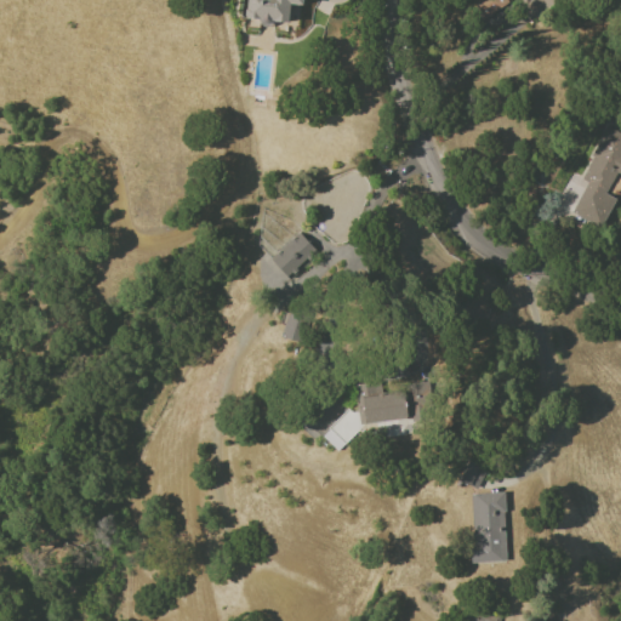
[(274,21),(274,23),(271,27),(267,28),(263,26),(261,22),(261,20),(245,18),(246,0),(302,0),(302,5),(290,4),(288,23),(274,21)]
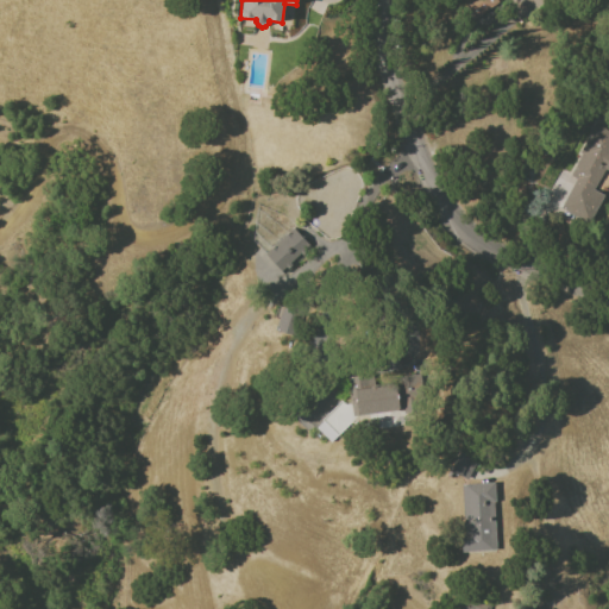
[(475,19),(489,7),(483,0),(466,0),(463,4),(475,19)]
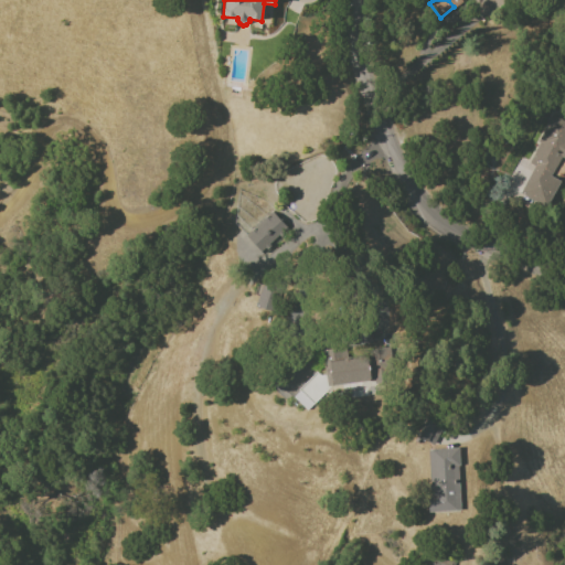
[(564,121),(551,115),(536,141),(539,142),(528,163),(534,166),(520,193),(546,208),(561,181),(550,177),(564,147),(564,121)]
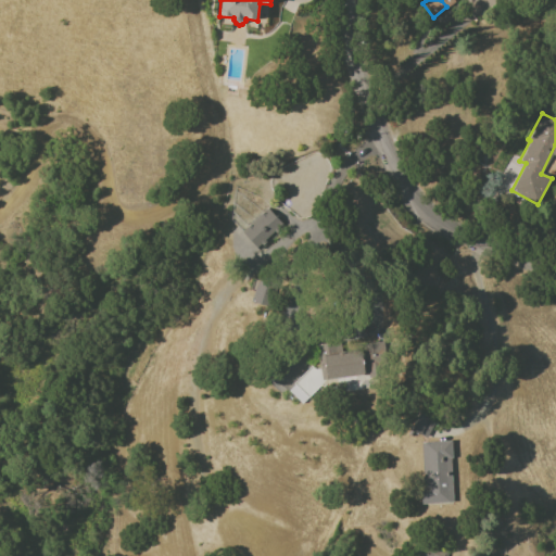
[(244,235),(248,230),(245,228),(268,209),(286,228),(260,252),(244,235)]
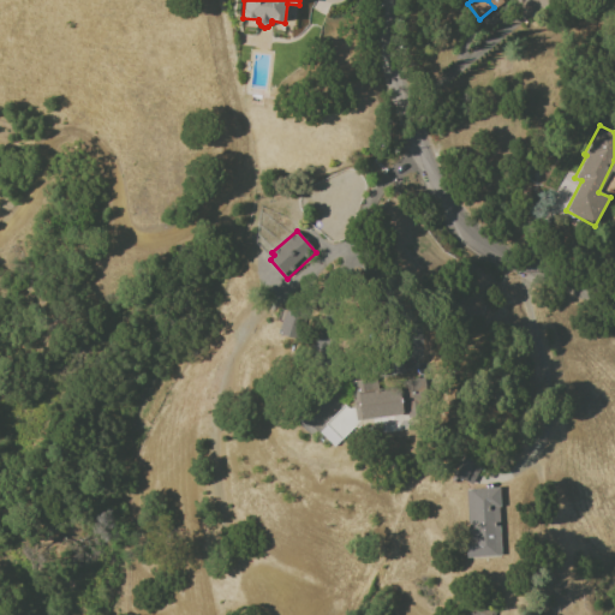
[(350,381),(357,423),(402,416),(405,424),(430,421),(424,377),(396,382),(398,389),(380,392),(380,389),(374,390),(374,392),(366,393),(365,378),(350,381)]
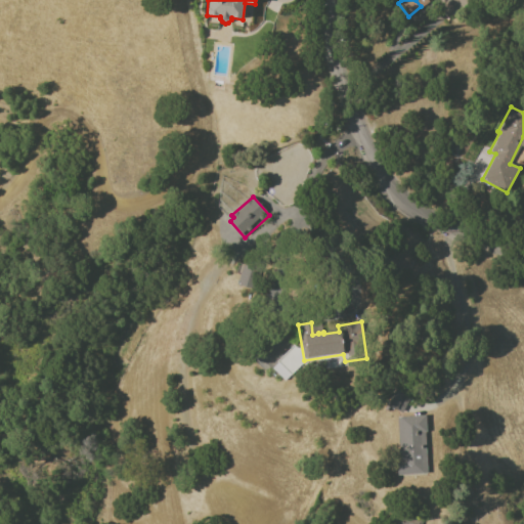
[(271,368),(285,381),(307,357),(293,345),(271,368)]
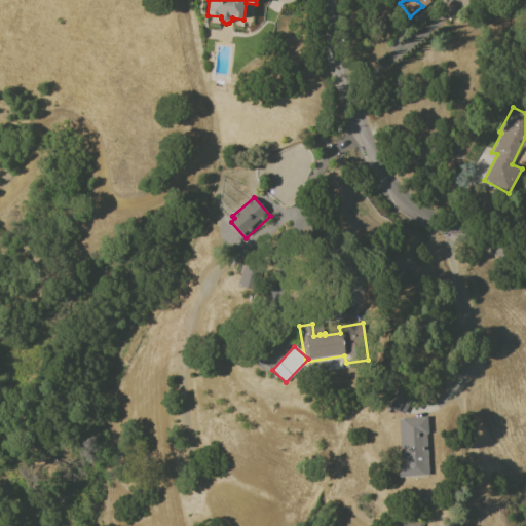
[(398,393),(390,408),(403,414),(410,399),(398,393)]
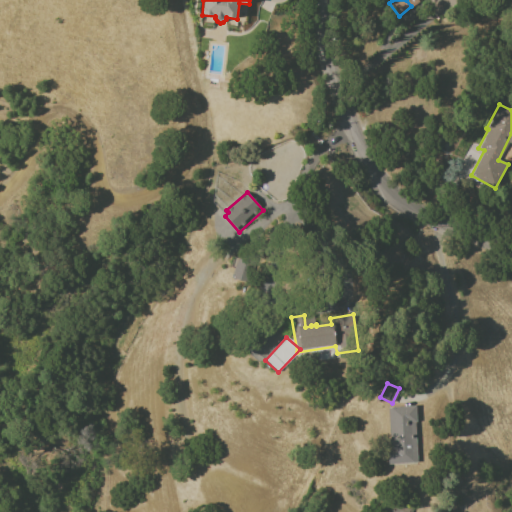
[(387,407),(390,447),(387,447),(388,464),(417,462),(414,423),(417,422),(415,405),(387,407)]
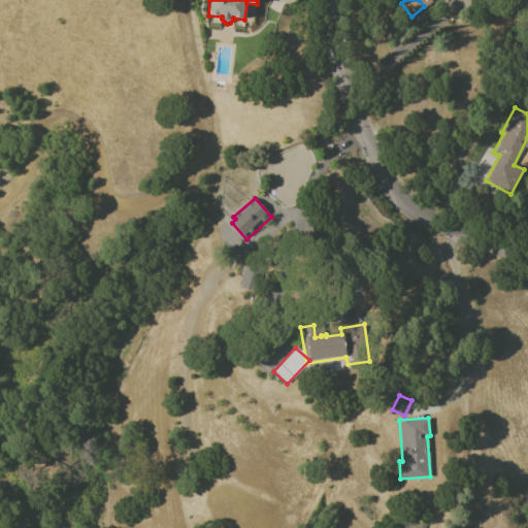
[(403,527),(402,527),(407,519),(424,527),(423,527),(403,527)]
